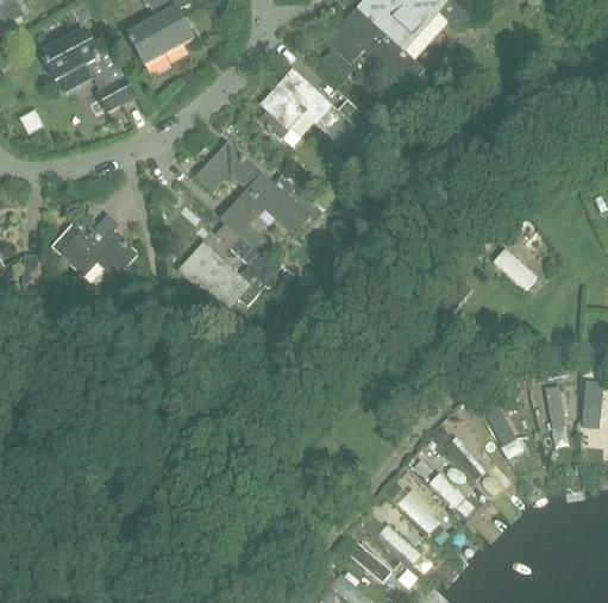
[(0,30),(22,17),(10,0),(0,0),(0,30)]
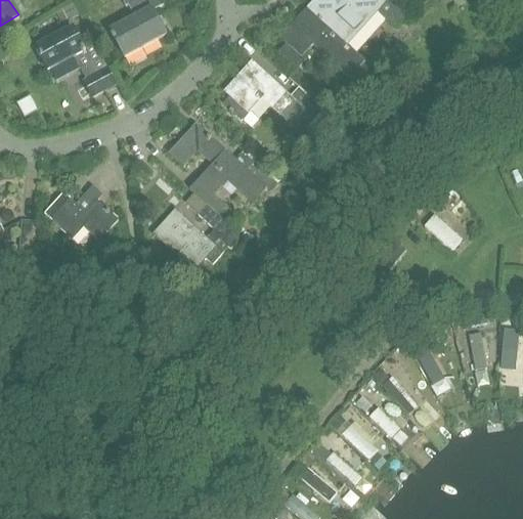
[(163,1),(163,0),(123,0),(125,3),(128,2),(135,14),(110,29),(124,54),(166,32),(153,6),(163,1)]
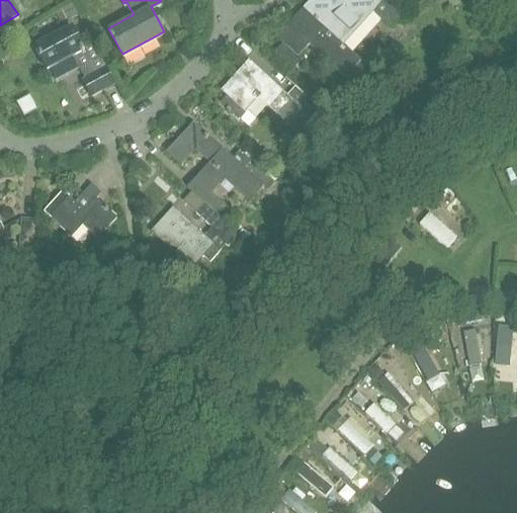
[(399,14),(384,0),(307,0),(303,5),(334,34),(343,41),(374,7),(392,22),(399,14)]
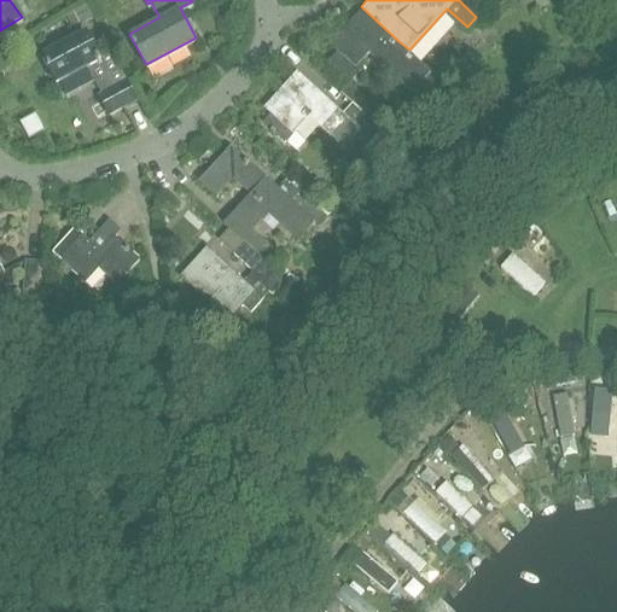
[(71,10),(79,22),(91,15),(85,3),(71,10)]
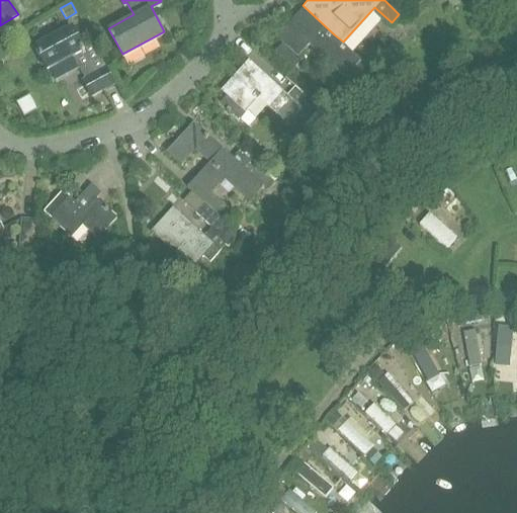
[(359,57),(343,41),(334,34),(303,5),(275,33),(282,39),(274,49),(292,66),(302,56),(297,53),(309,40),(344,74),(359,57)]
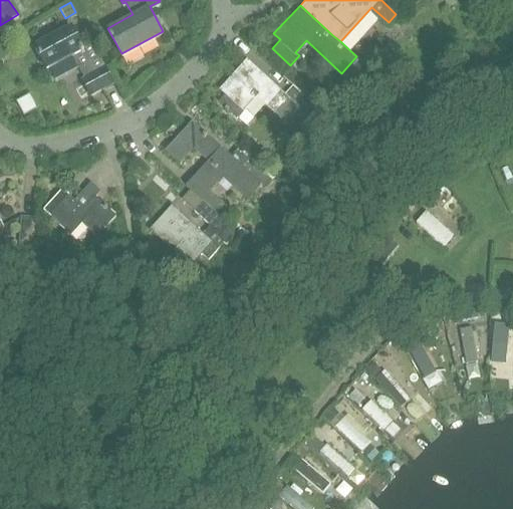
[(114,80),(105,64),(92,41),(82,46),(70,24),(34,43),(47,67),(71,53),(84,76),(82,77),(90,93),(114,80)]
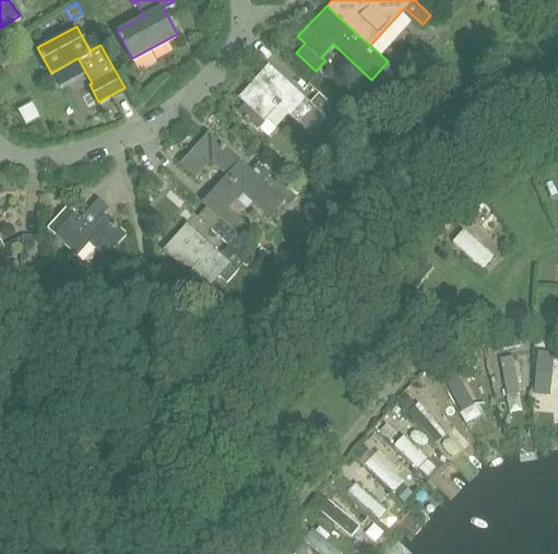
[(239,94),(246,99),(238,108),(257,125),(279,101),(310,130),(316,124),(328,133),(345,114),(318,90),(308,99),(268,63),(239,94)]
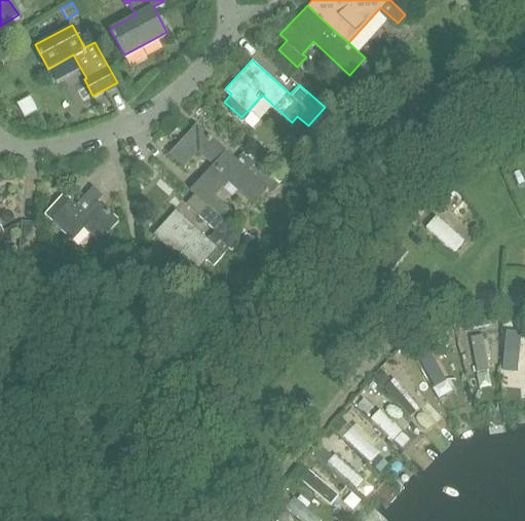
[(190,187),(207,202),(218,213),(226,205),(211,190),(227,173),(254,197),(264,185),(268,188),(275,180),(240,147),(233,155),(194,119),(167,151),(180,160),(196,141),(215,156),(190,187)]
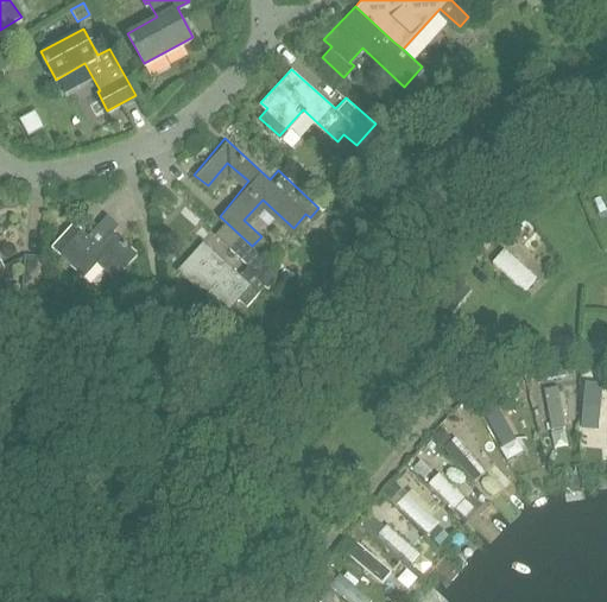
[(87,277),(100,263),(114,276),(137,251),(113,229),(119,222),(107,211),(88,233),(74,220),(51,245),(59,252),(87,277)]
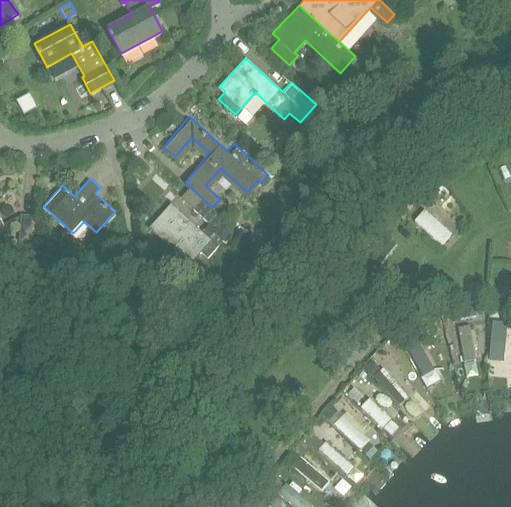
[(416,194),(417,194),(425,202),(433,194),(434,193),(430,188),(426,185),(422,188),(416,194)]
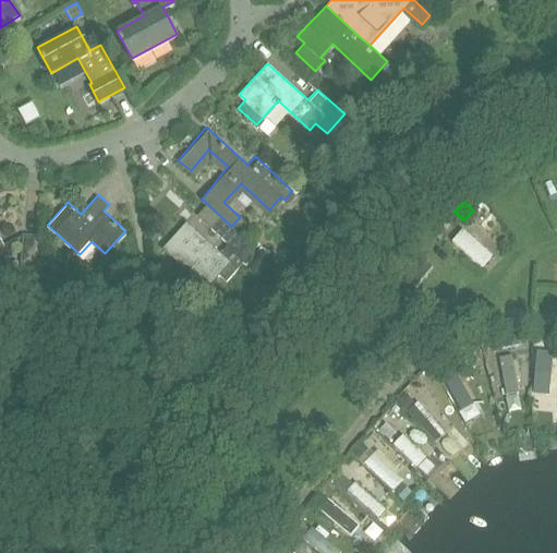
[(256,249),(231,226),(219,215),(209,225),(228,242),(216,255),(205,244),(207,241),(185,221),(164,247),(206,285),(218,272),(226,278),(242,260),(245,262),(256,249)]
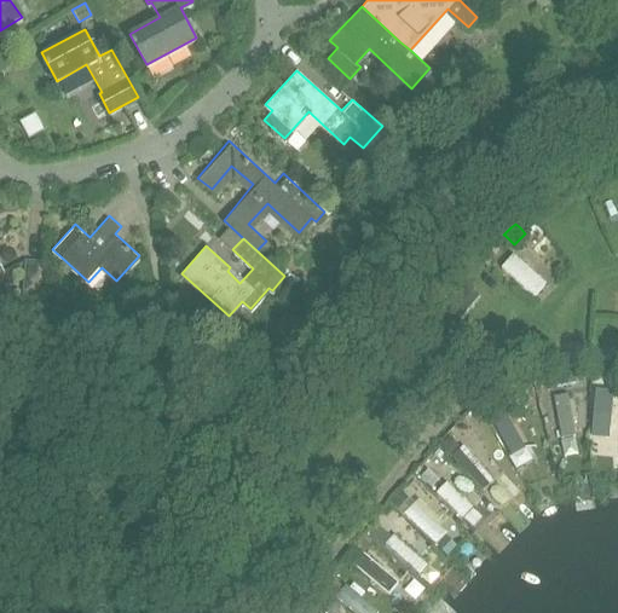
[(24,256),(22,293),(36,294),(39,256),(24,256)]
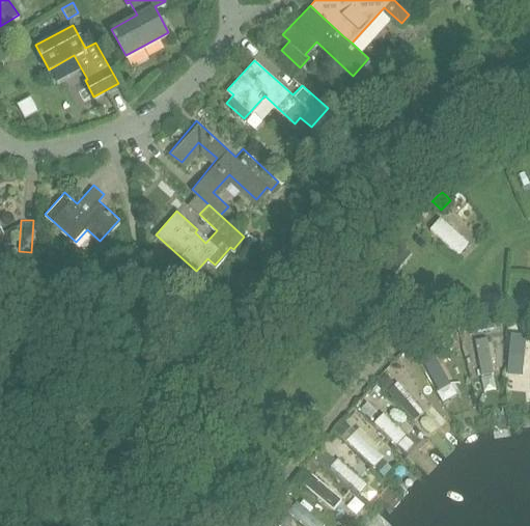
[(47,275),(47,268),(42,267),(36,267),(36,271),(35,278),(46,279),(47,275)]
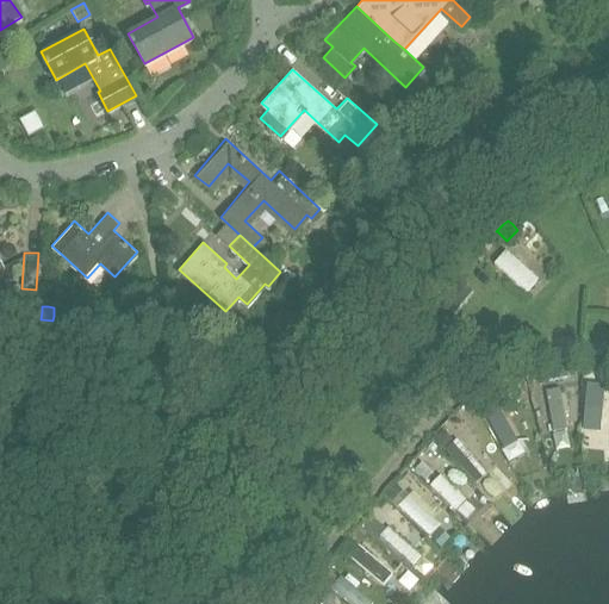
[(567,373),(565,362),(552,365),(542,367),(545,377),(567,373)]
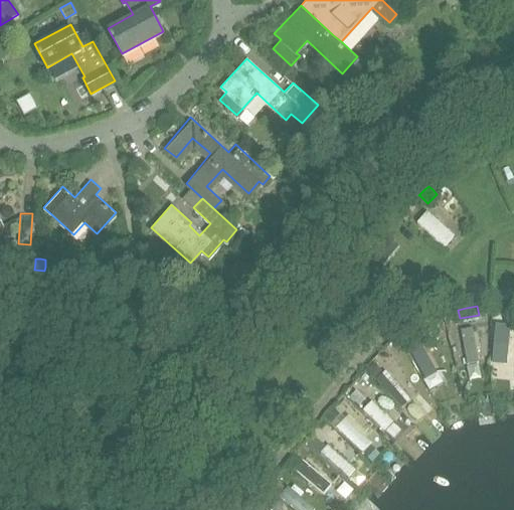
[(373,376),(382,368),(377,362),(375,360),(373,362),(366,368),(373,376)]
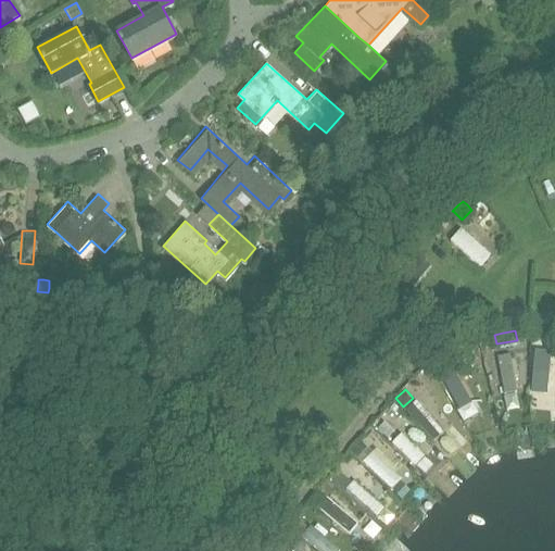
[(380,427),(388,434),(394,427),(388,422),(385,417),(378,425),(380,427)]
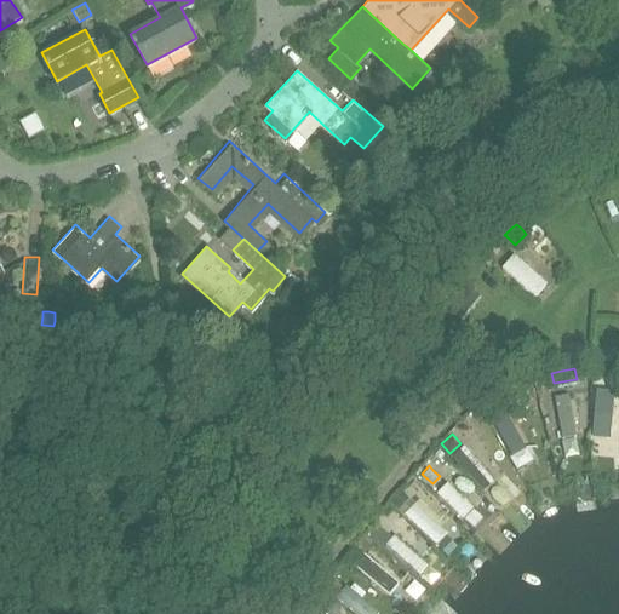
[(391,497),(390,498),(399,506),(411,494),(401,486),(391,497)]
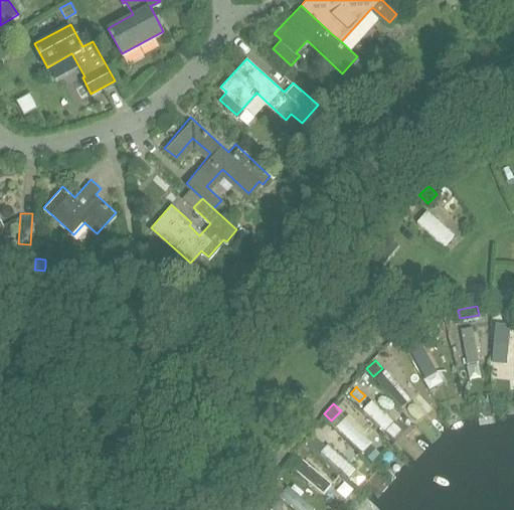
[(326,419),(323,416),(318,422),(321,426),(326,419)]
